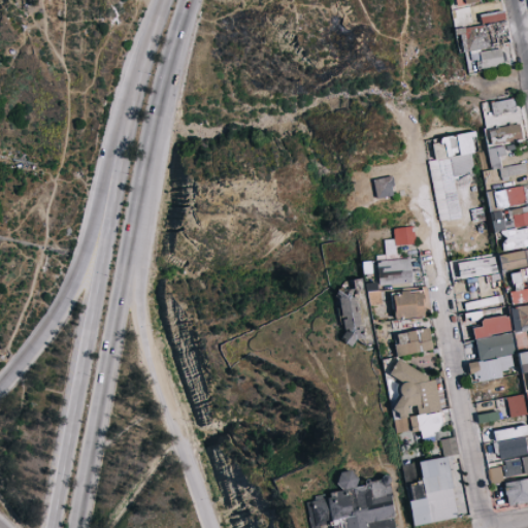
[(459,28),(464,70),(512,64),(504,10),(479,13),(481,25),(459,28)]
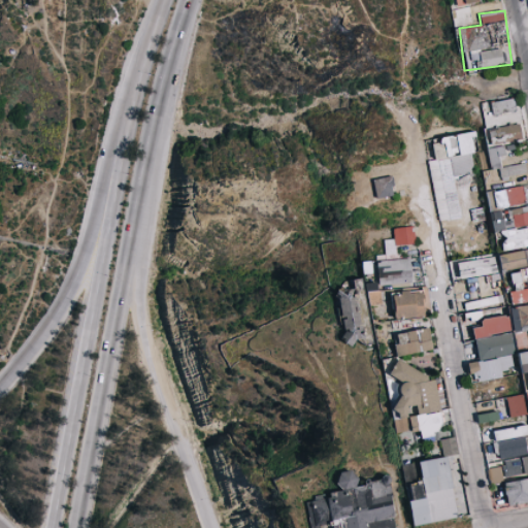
[(482,102),(488,167),(485,171),(492,238),(502,250),(527,246),(527,203),(526,185),(514,186),(516,184),(515,174),(526,173),(525,164),(500,166),(500,160),(512,149),(514,149),(513,140),(522,139),(520,123),(500,125),(499,114),(501,112),(515,111),(514,99),(482,102)]
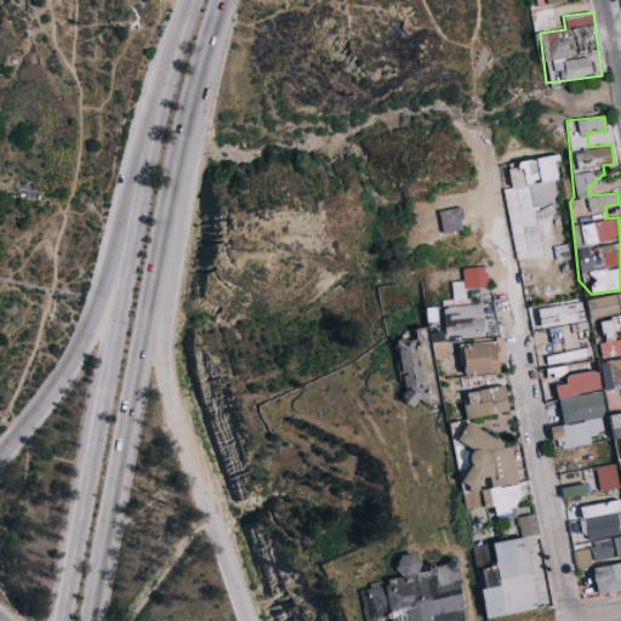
[(514,261),(542,257),(535,208),(558,204),(554,180),(563,178),(560,157),(507,163),(511,188),(505,188),(514,261)]
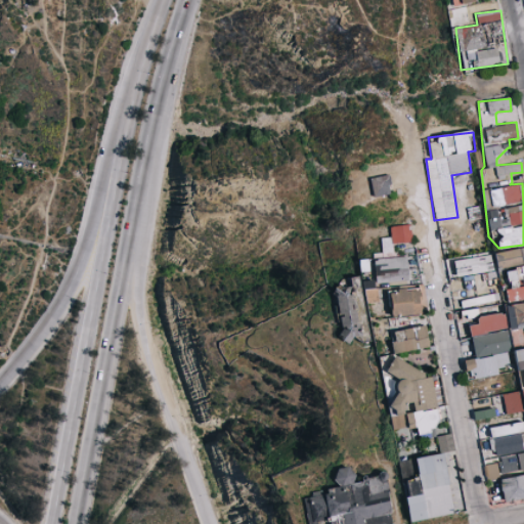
[(374,198),(392,193),(388,175),(369,178),(374,198)]
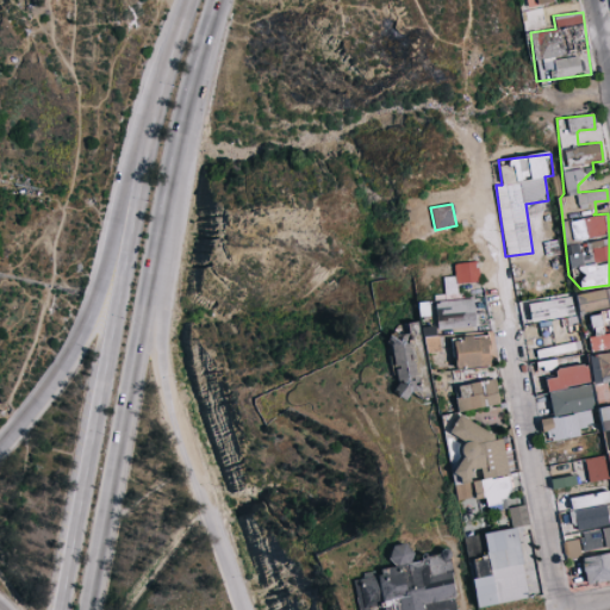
[(458,282),(479,281),(478,261),(454,263),(454,277),(443,277),(444,298),(458,298),(458,282)]
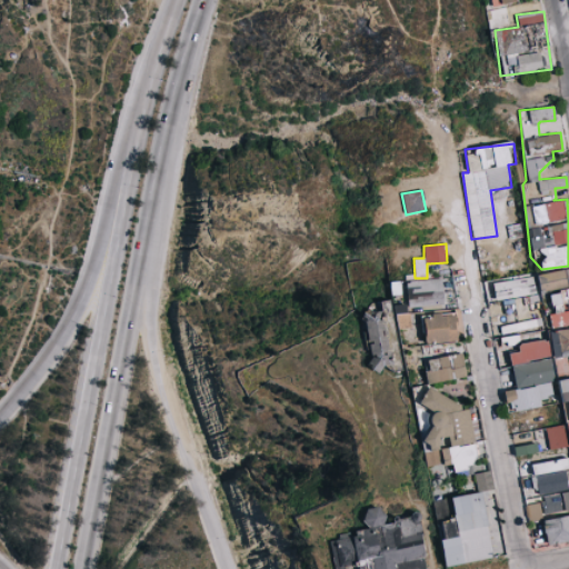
[(483,282),(486,301),(536,296),(533,277),(483,282)]
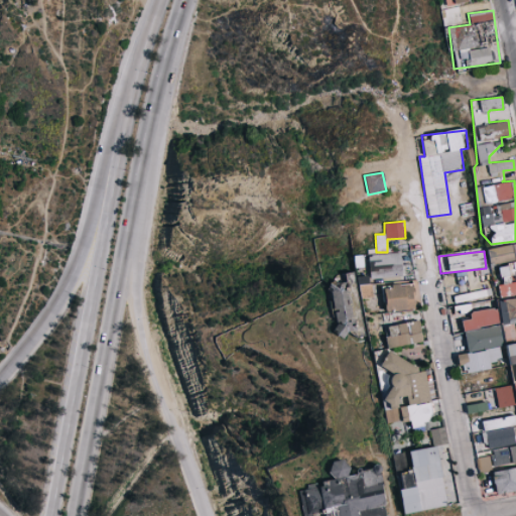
[(368,254),(369,278),(402,276),(401,253),(368,254)]
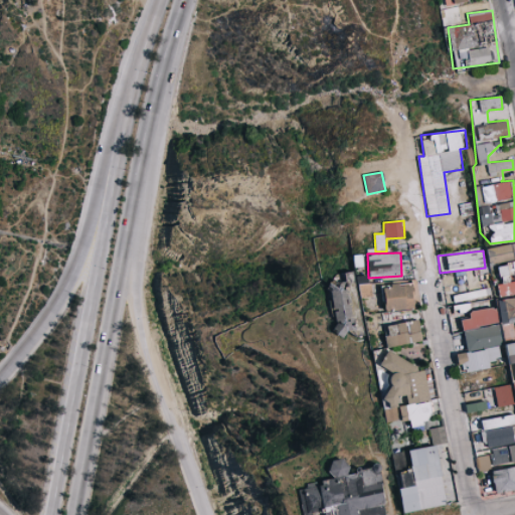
[(353,255),(355,267),(363,266),(361,254),(353,255)]
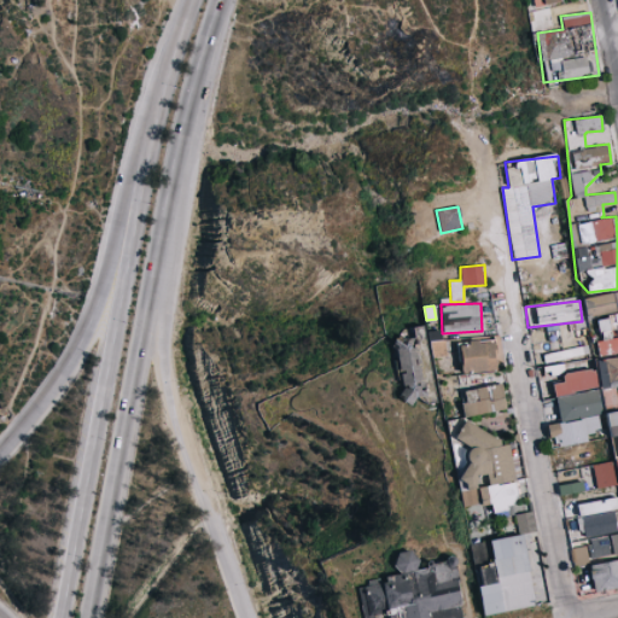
[(617,349),(617,314),(596,318),(600,340),(596,342),(598,353),(617,349)]
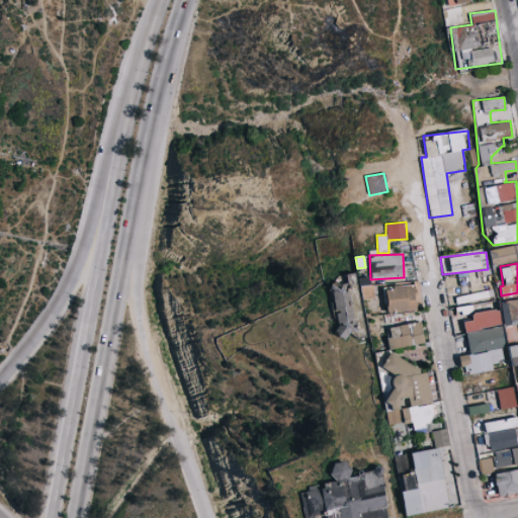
[(374,297),(370,276),(358,278),(362,299),(374,297)]
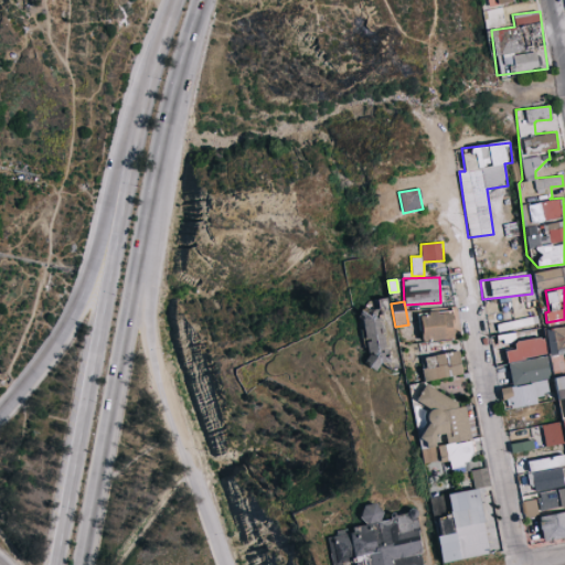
[(417,313),(420,342),(460,337),(456,308),(417,313)]
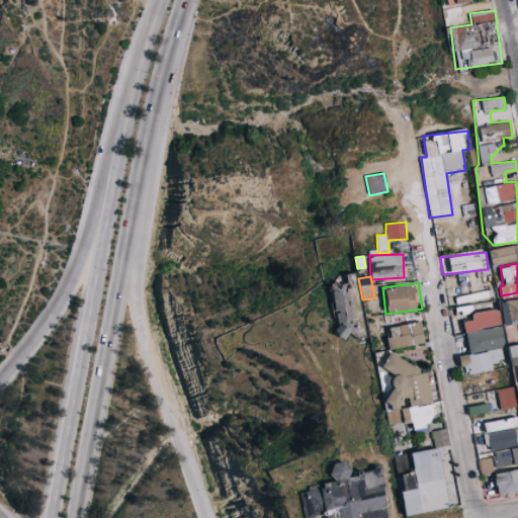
[(517,322),(517,298),(500,300),(503,324),(517,322)]
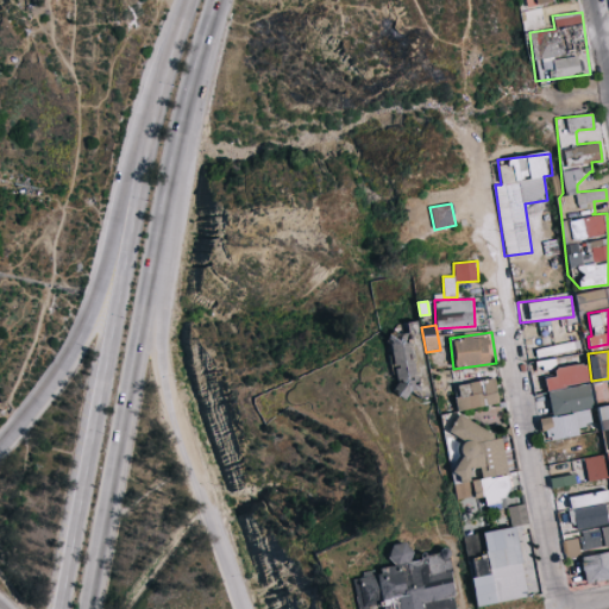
[(535,360),(535,370),(569,368),(567,358),(535,360)]
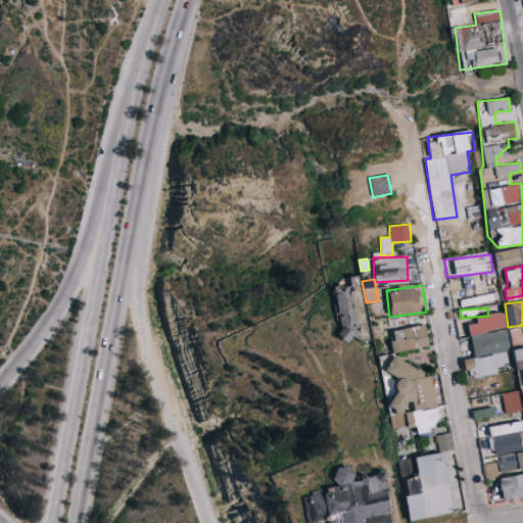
[(467,325),(469,335),(505,328),(502,312),(476,317),(477,323),(467,325)]
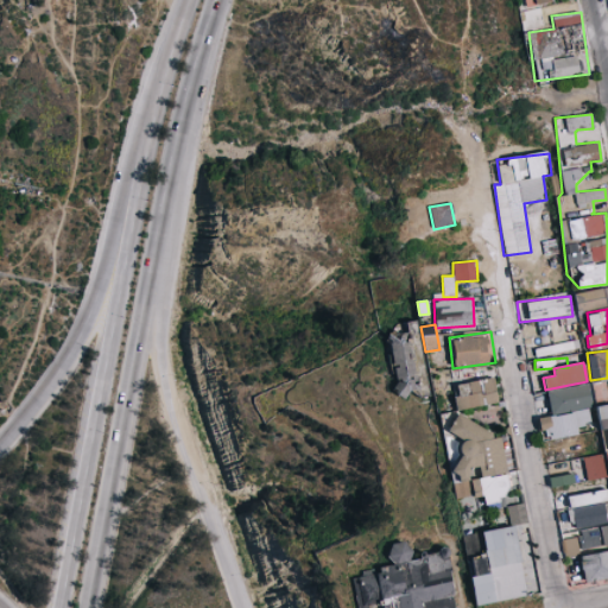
[(498,404),(494,379),(456,382),(457,396),(454,396),(455,409),(498,404)]
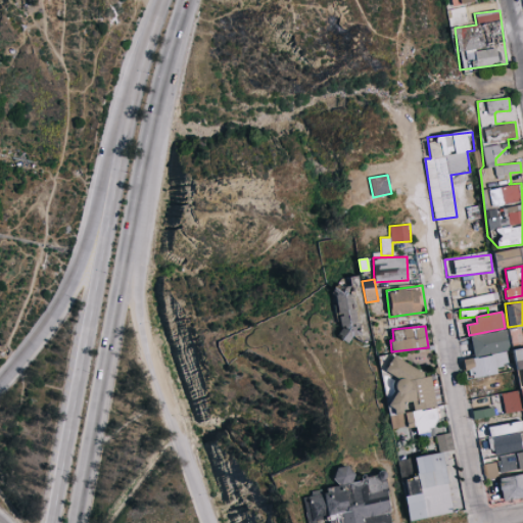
[(508,351),(505,331),(471,335),(473,355),(508,351)]
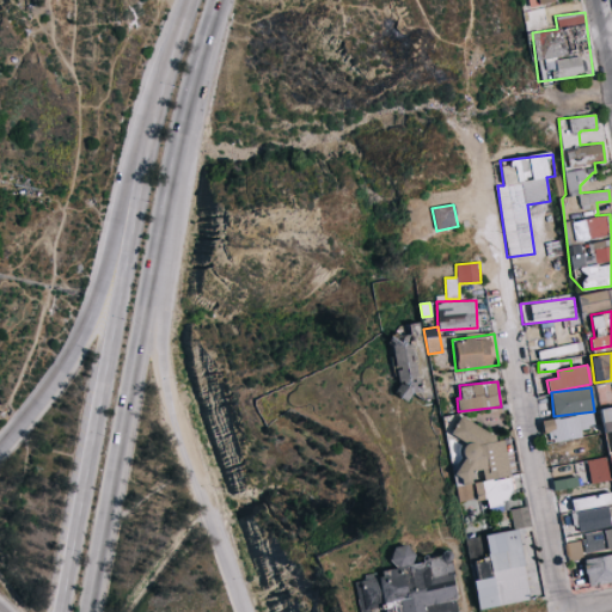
[(611,405),(600,408),(607,456),(586,459),(589,482),(611,478),(611,405)]
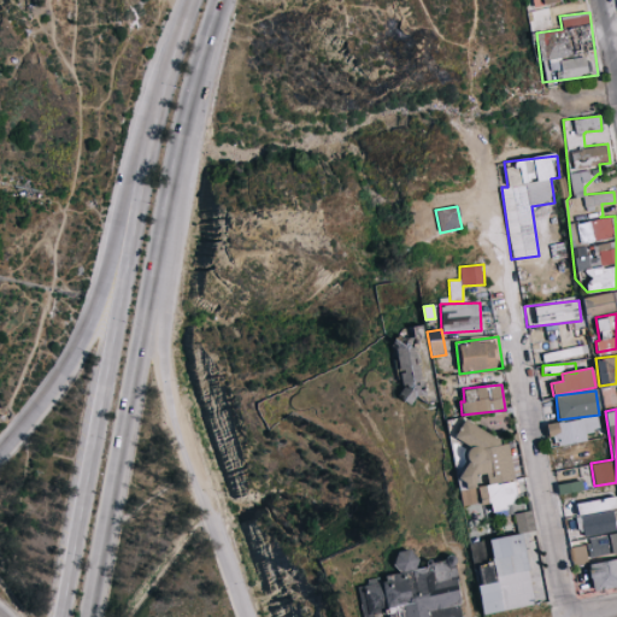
[(585,432),(599,430),(597,416),(546,423),(550,447),(586,442),(585,432)]
